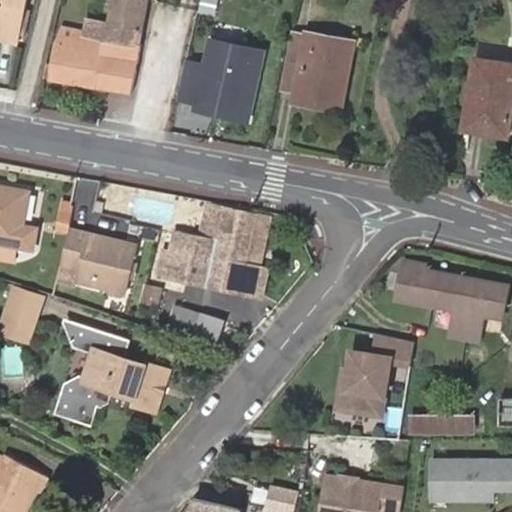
[(0,0),(0,16),(6,18),(2,32),(20,36),(27,0),(0,0)]
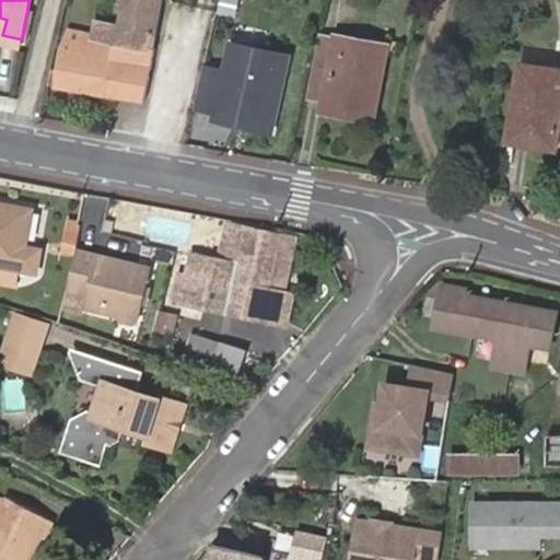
[(118,0),(117,3),(103,0),(94,35),(69,30),(65,47),(56,85),(147,101),(158,47),(152,46),(161,0),(118,0)]
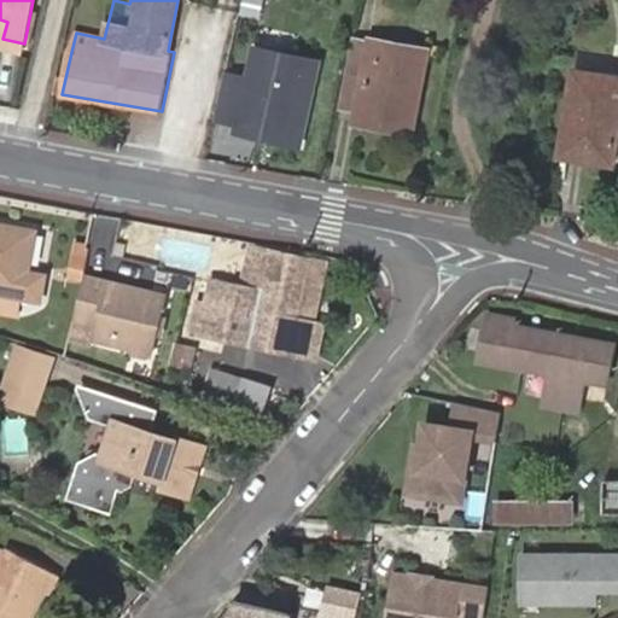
[(371,36),(356,34),(342,109),(357,111),(371,36)]
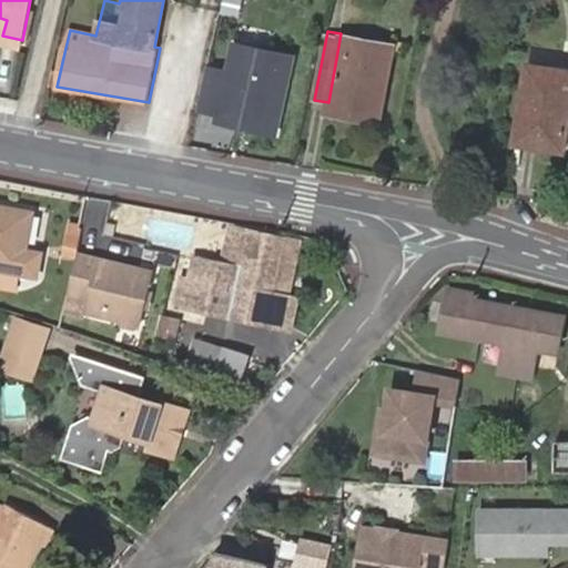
[(379,111),(392,43),(344,34),(341,33),(328,102),(379,111)]
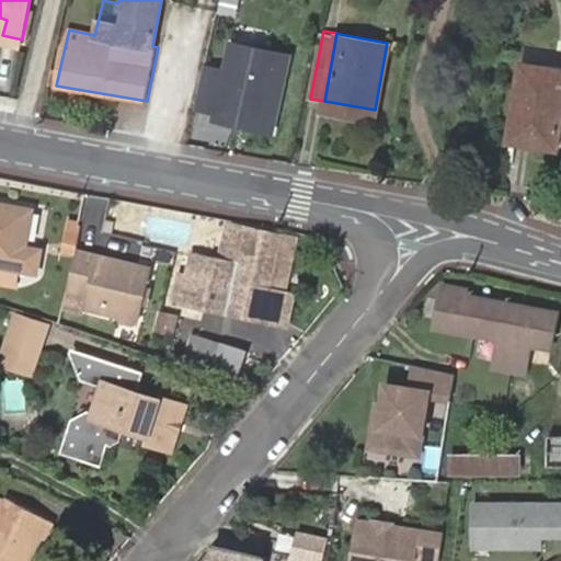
[(275,128),(292,52),(233,38),(227,68),(206,63),(197,103),(218,107),(218,109),(248,115),(247,122),(275,128)]
